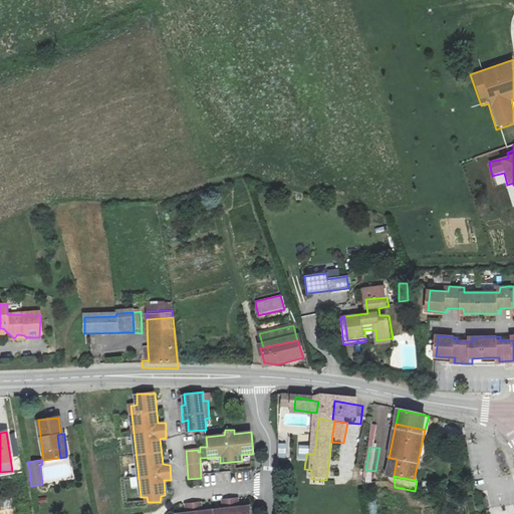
[(0,496),(0,513),(16,513),(15,495),(0,496)]
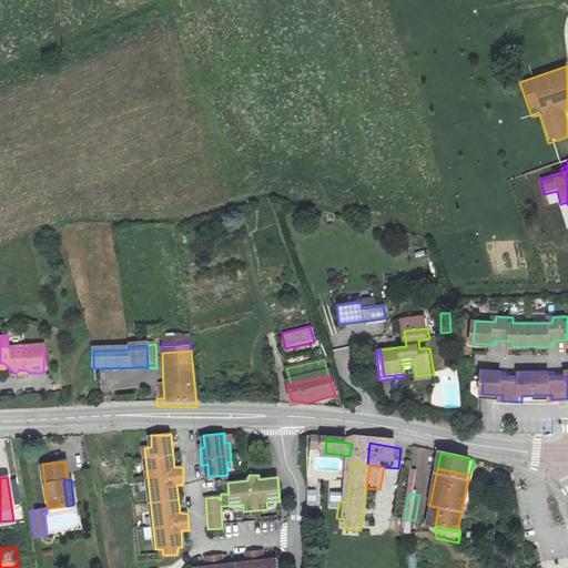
[(277,567),(276,558),(264,559),(263,549),(245,551),(247,563),(223,566),(222,556),(204,558),(204,567),(277,567)]
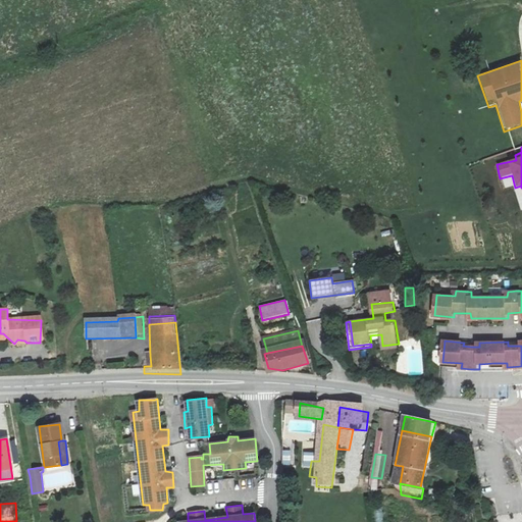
All buildings are outlined.
